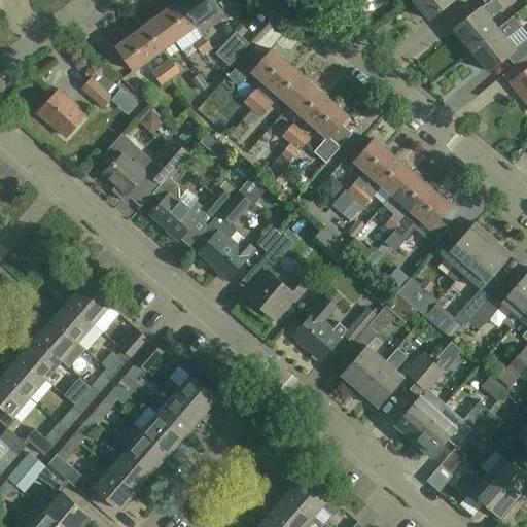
[(180,0),(178,2),(196,25),(216,10),(208,0),(180,0)]
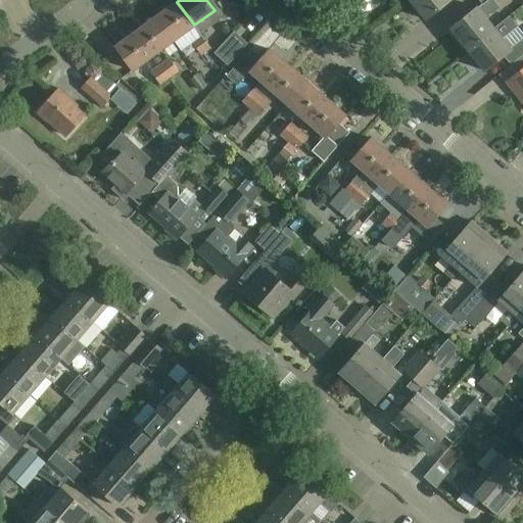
[(410,0),(425,19),(448,0),(410,0)]
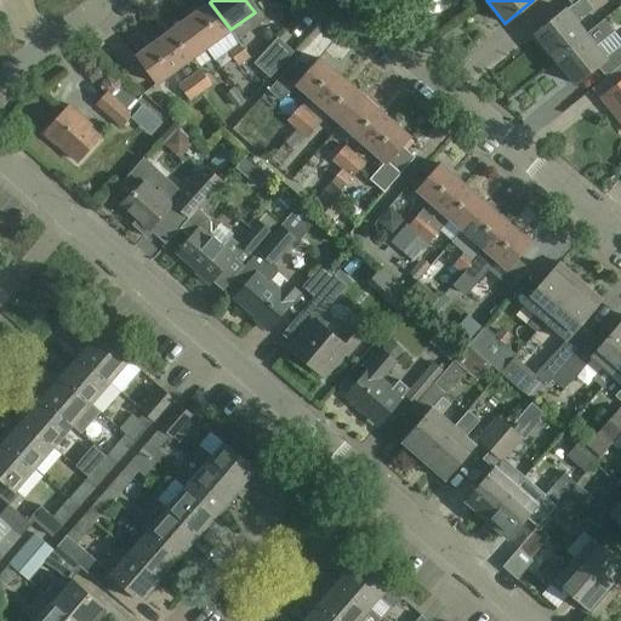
[(535,35),(554,60),(587,33),(577,22),(593,9),(586,0),(568,0),(571,4),(535,35)]
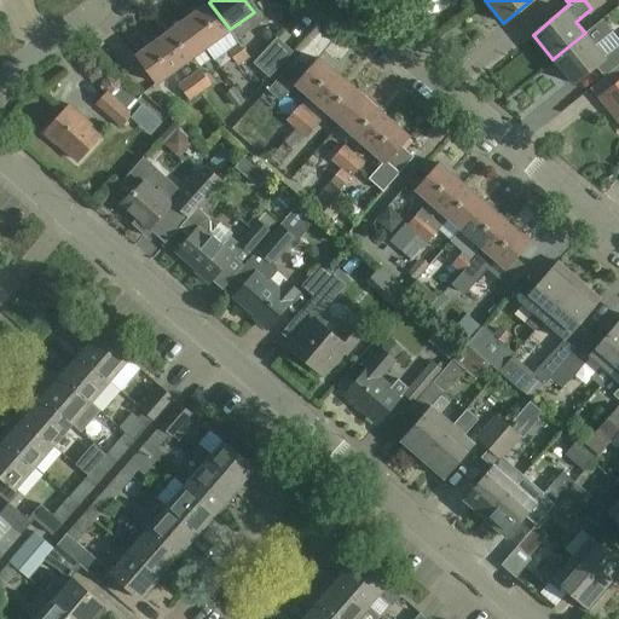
[(230,29),(209,3),(185,19),(204,47),(230,29)]
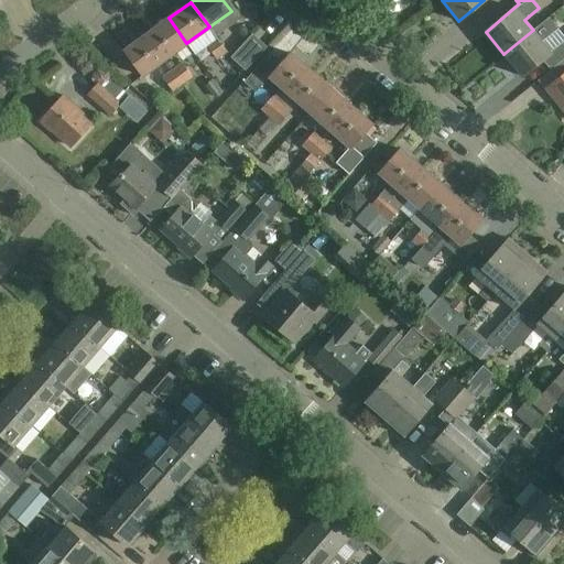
[(533,30),(503,54),(522,77),(552,52),(543,42),(559,29),(550,17),(533,30)]
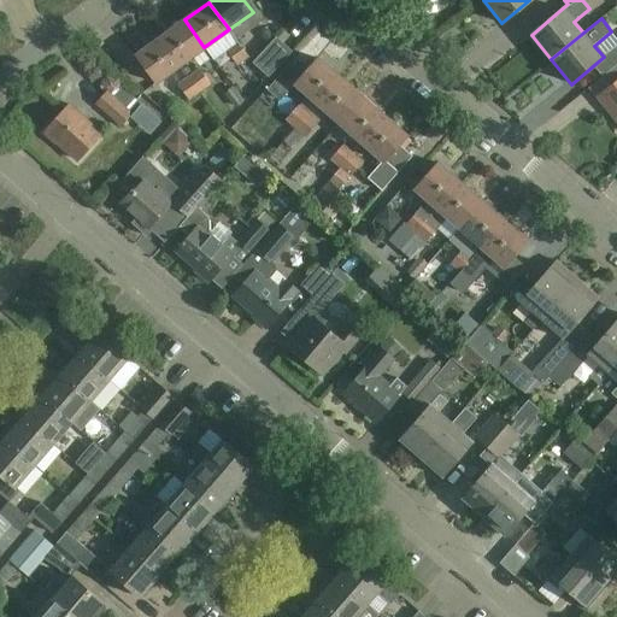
[(204,47),(184,19),(159,39),(178,66),(204,47)]
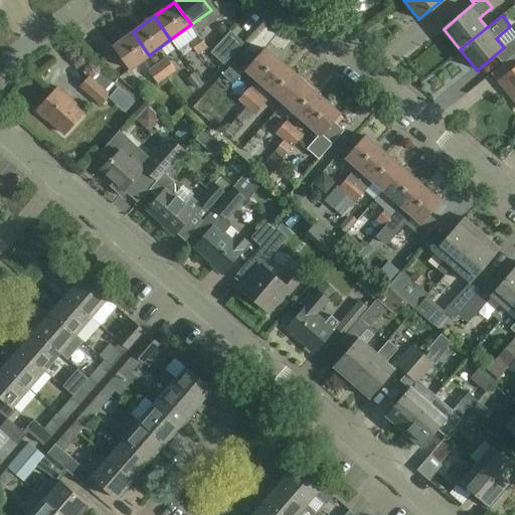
[(224,63),(243,42),(230,30),(211,51),(224,63)]
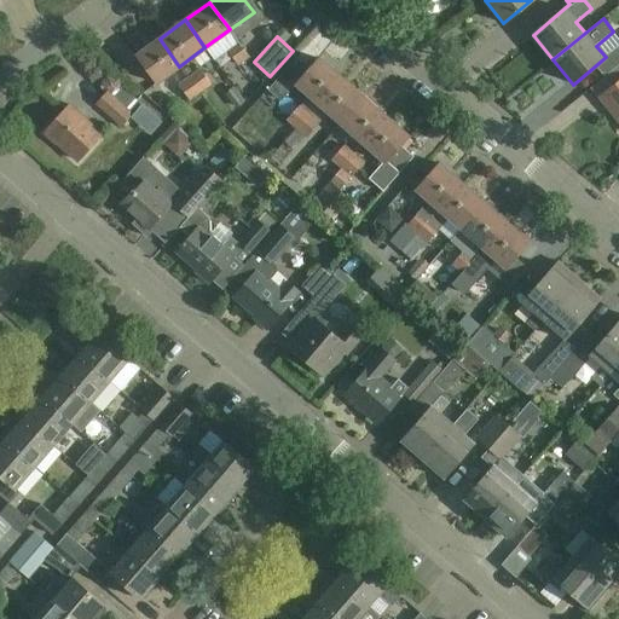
[(179,67),(160,39),(136,56),(156,84),(179,67)]
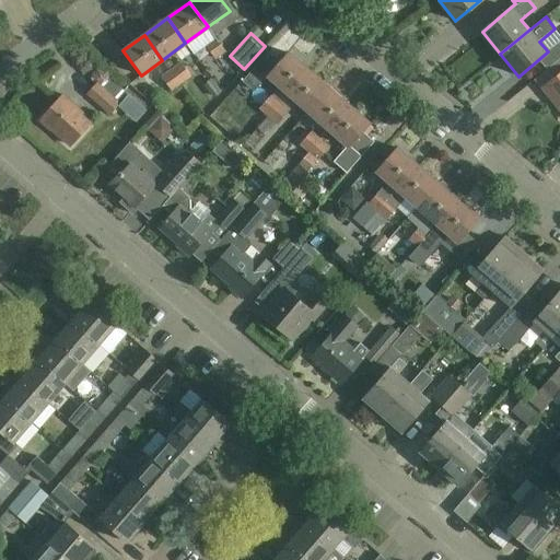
[(214,37),(205,44),(216,59),(225,53),(214,37)]
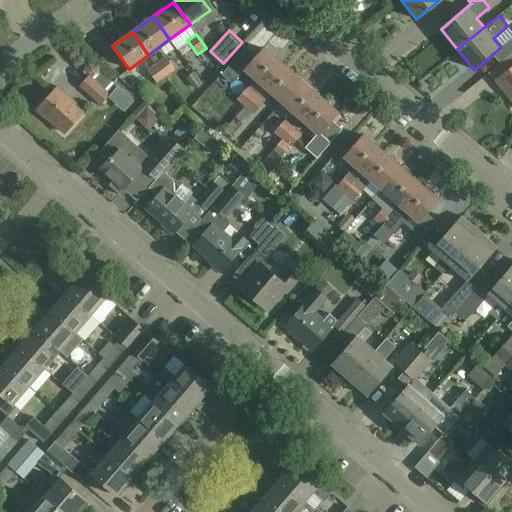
[(244,68),(256,78),(248,88),(247,87),(237,99),(244,106),(281,64),(262,47),(244,68)]
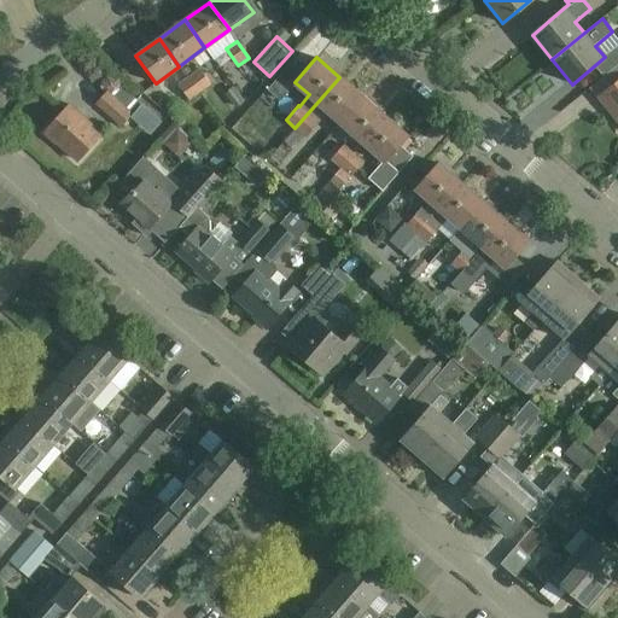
[(617,64),(601,79),(610,89),(601,98),(617,117),(617,64)]
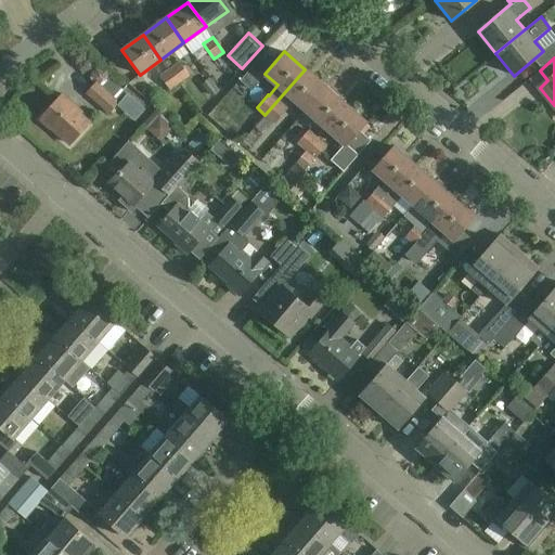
[(179,62),(159,76),(169,90),(189,76),(179,62)]
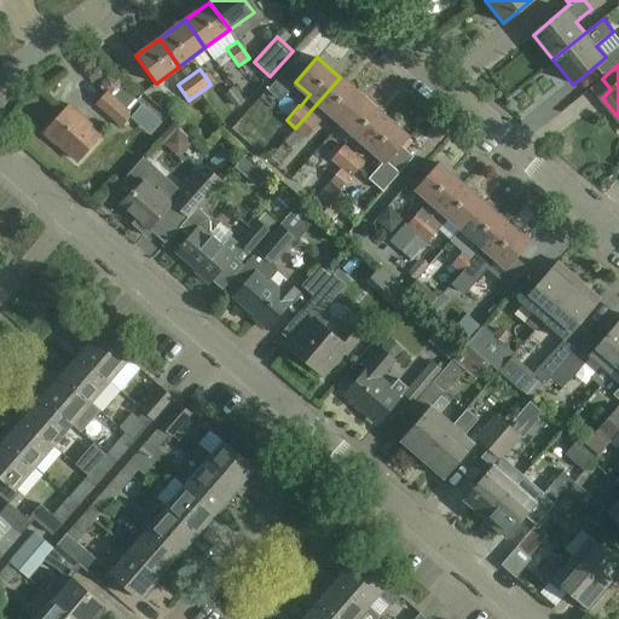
[(363,97),(340,77),(295,128),(296,128),(284,142),(291,148),(296,142),(299,144),(305,138),(306,138),(329,111),(341,122),(363,97)]
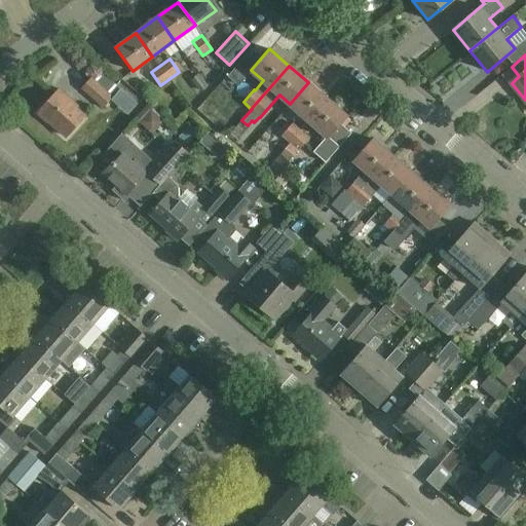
[(80,89),(102,108),(120,88),(99,69),(80,89)]
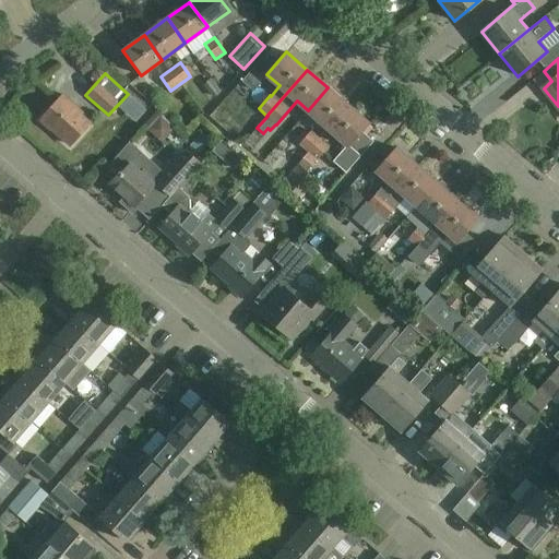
[(328,87),(308,110),(328,128),(329,128),(348,106),(328,87)]
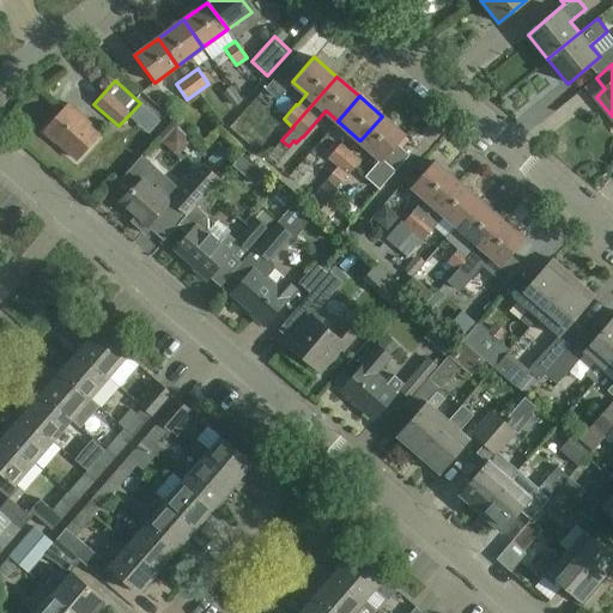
[(99,135),(89,127),(91,123),(68,103),(43,132),(55,141),(58,140),(78,159),(99,135)]
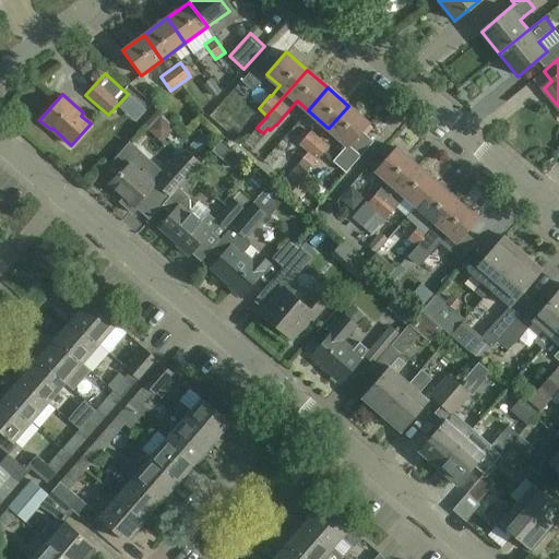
[(348,106),(329,128),(339,137),(347,144),(333,161),(346,173),(373,141),(363,131),(369,125),(348,106)]
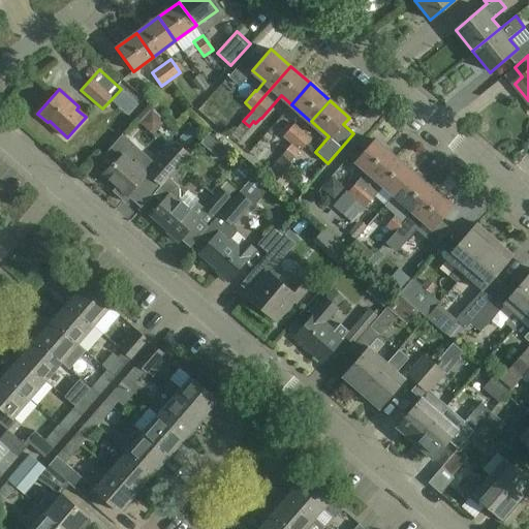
[(292,143),(303,130),(294,123),(283,135),(292,143)]
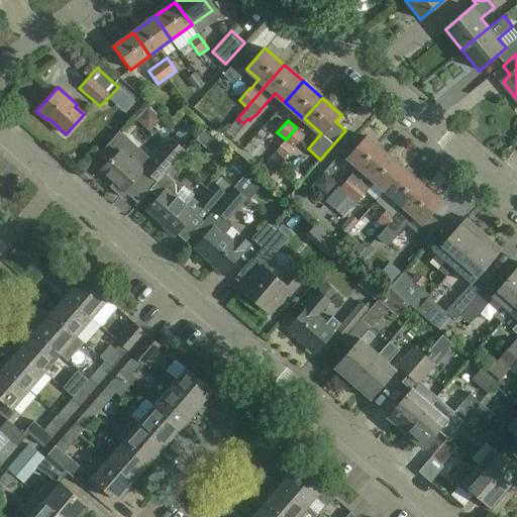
[(296,127),(286,139),(294,146),(304,134),(296,127)]
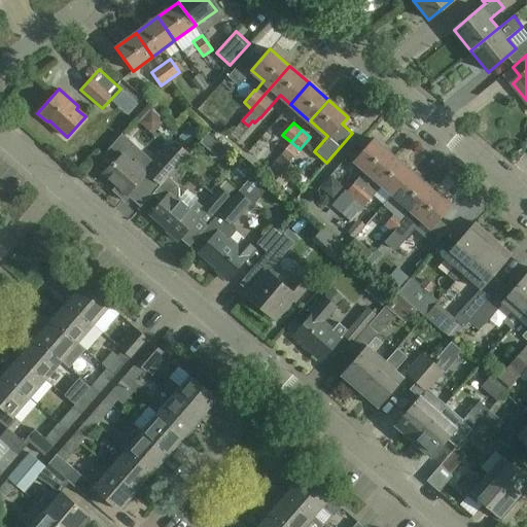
[(112,165),(104,174),(117,185),(113,190),(126,202),(143,182),(140,180),(147,172),(137,162),(143,155),(121,136),(103,156),(112,165)]
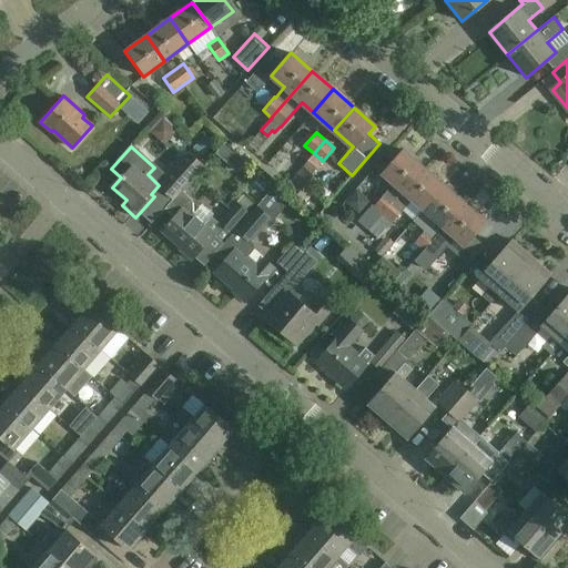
[(394,183),(373,206),(382,214),(423,168),(402,149),(381,172),(394,183)]
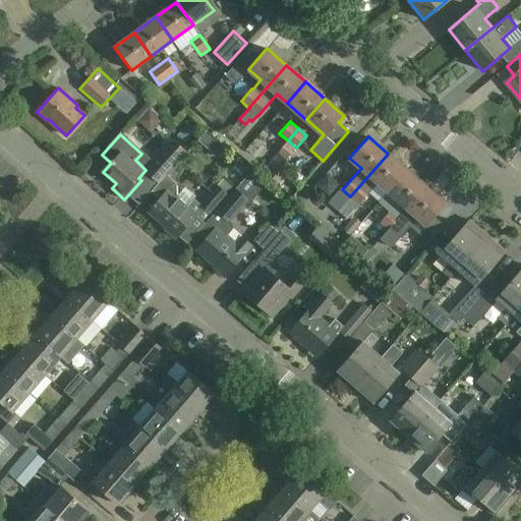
[(277,152),(285,159),(295,148),(287,140),(277,152)]
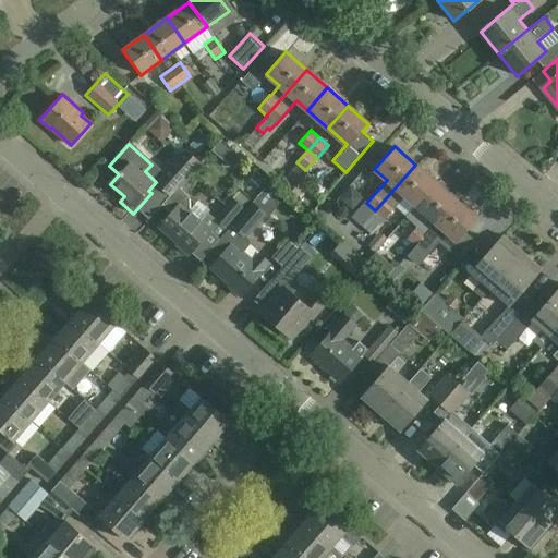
[(158,189),(167,197),(177,186),(190,171),(181,162),(158,189)]
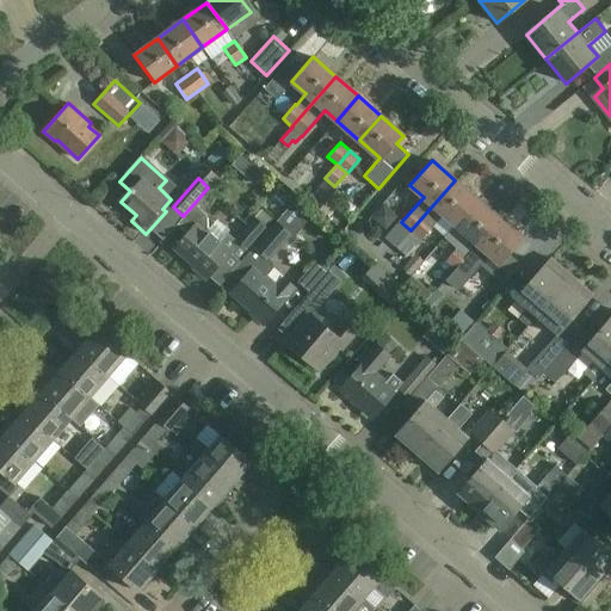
[(325,178),(309,196),(307,198),(326,215),(344,195),(334,186),(325,178)]
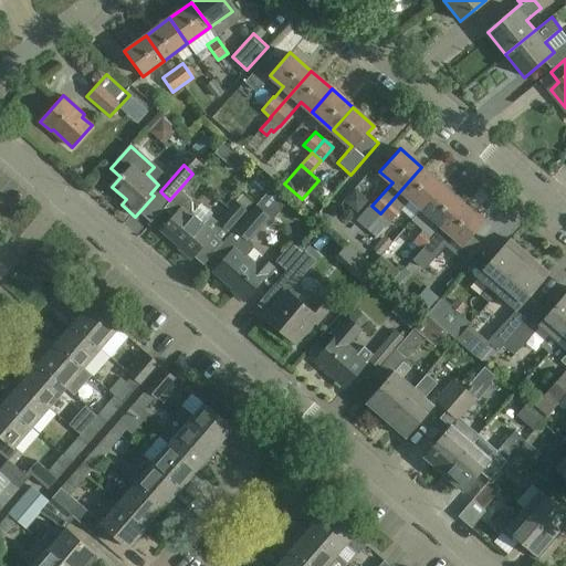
[(411,199),(421,208),(442,185),(421,167),(380,213),(391,222),(411,199)]
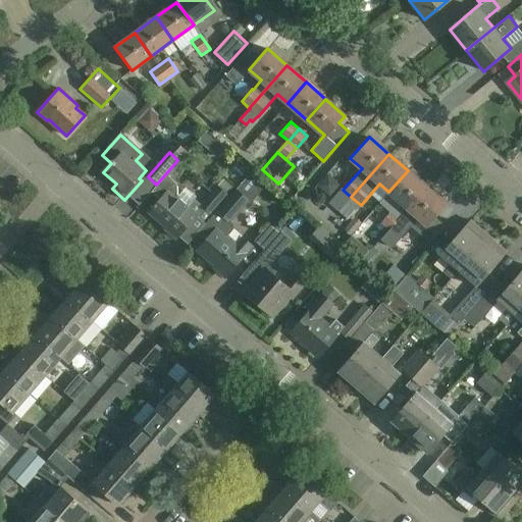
[(427,188),(408,170),(388,192),(399,201),(379,224),(388,231),(401,217),(409,209),(427,188)]
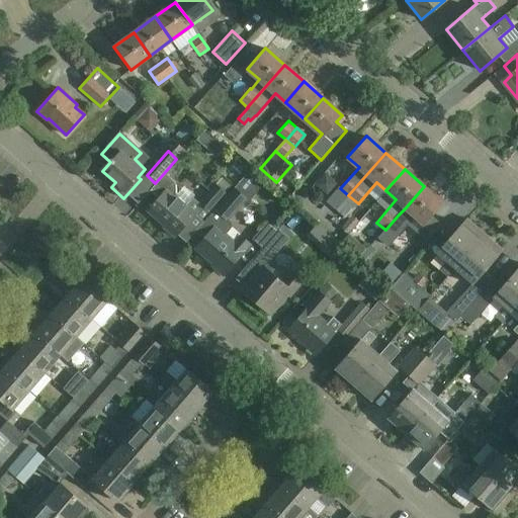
[(175,236),(200,207),(191,199),(186,204),(176,195),(175,182),(164,173),(155,183),(150,189),(159,197),(148,210),(166,226),(164,228),(175,236)]
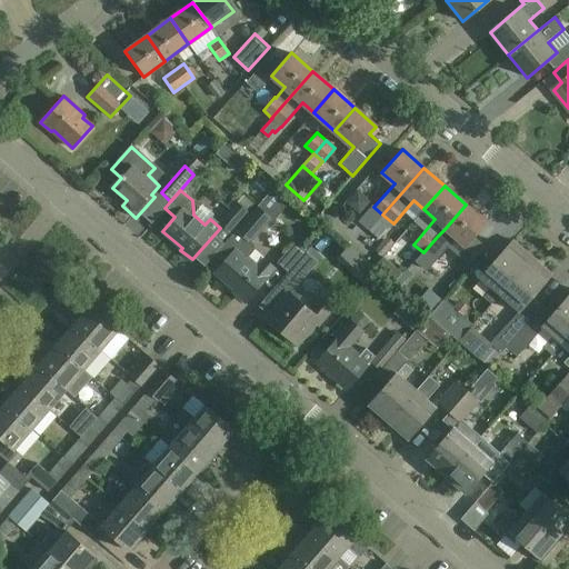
[(220,220),(233,231),(249,213),(237,202),(220,220)]
